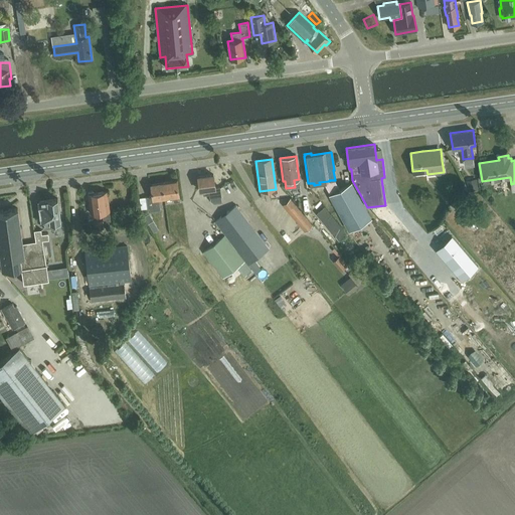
[(210,197),(220,196),(219,187),(215,188),(213,174),(197,176),(199,190),(203,190),(203,194),(209,194),(210,197)]
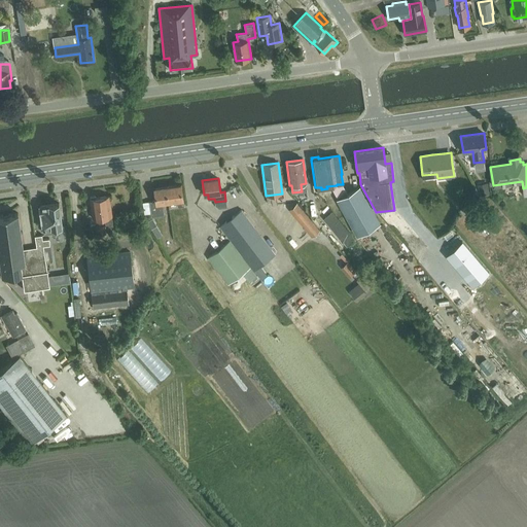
[(180,185),(166,187),(168,202),(177,200),(178,207),(184,206),(183,199),(182,199),(180,185)]
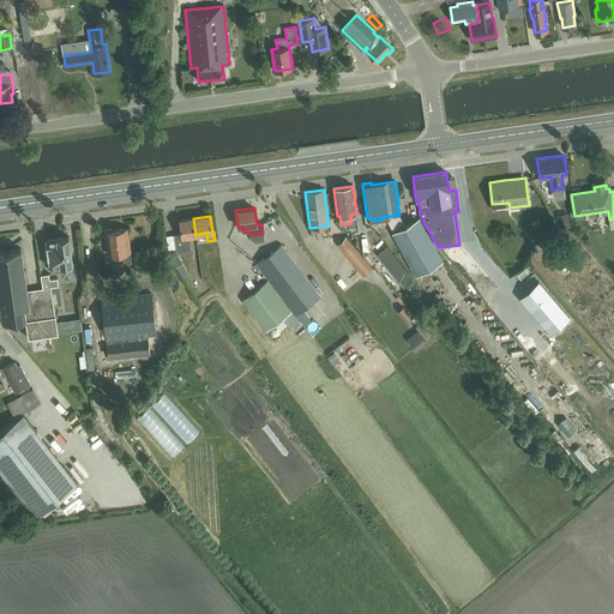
[(191,251),(188,236),(196,235),(193,218),(180,220),(181,234),(174,235),(176,252),(191,251)]
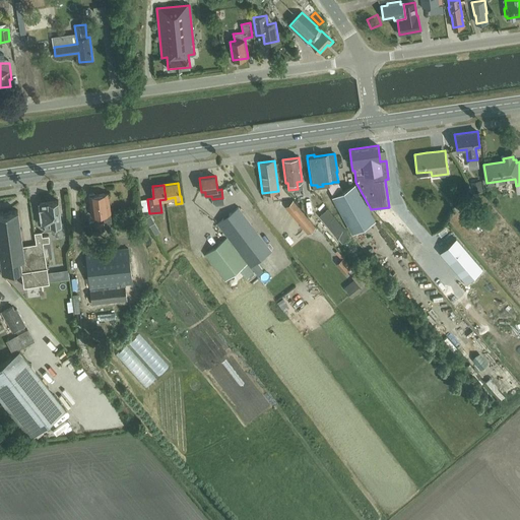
[(352,232),(374,220),(354,185),(333,197),(352,232)]
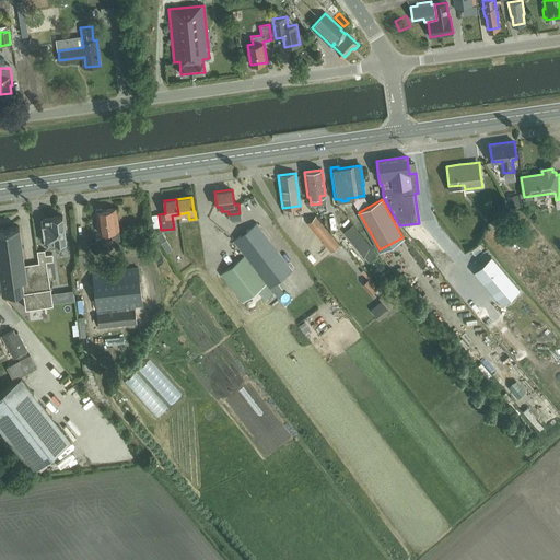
[(113,241),(119,240),(115,208),(96,211),(100,233),(112,231),(113,241)]
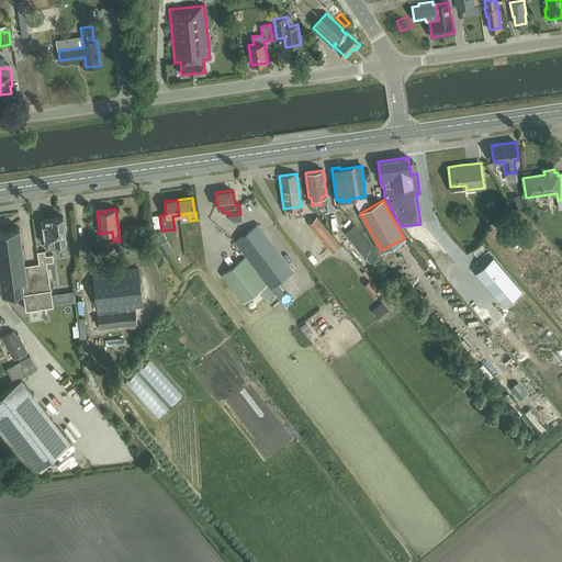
[(56,242),(66,240),(63,216),(42,220),(44,236),(45,244),(46,244),(47,248),(57,247),(56,242)]
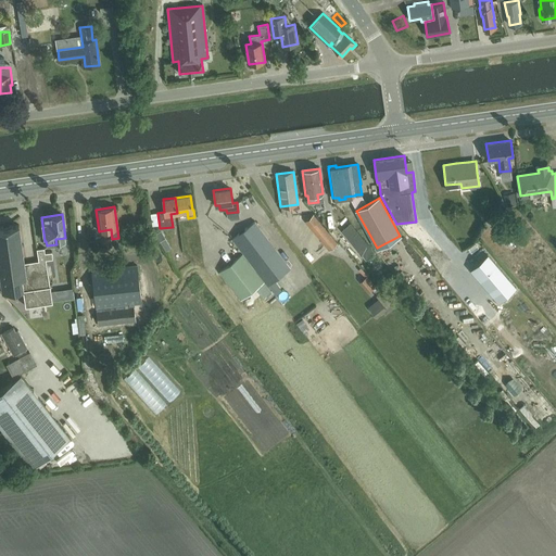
[(318,219),(310,227),(329,250),(338,243),(318,219)]
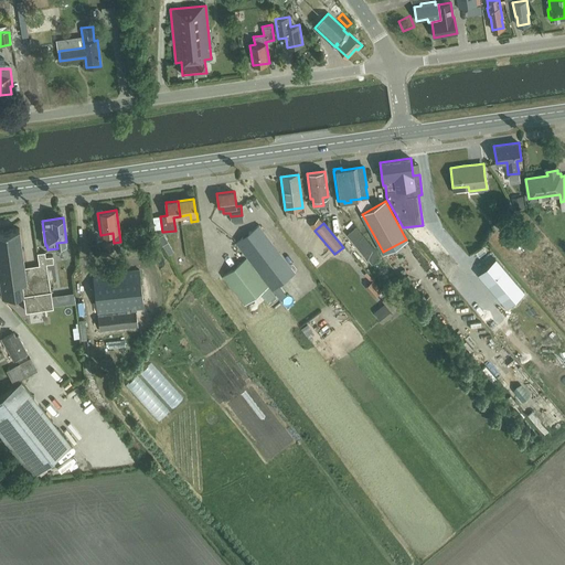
[(236,243),(247,258),(269,286),(272,289),(295,273),(259,225),(236,243)]
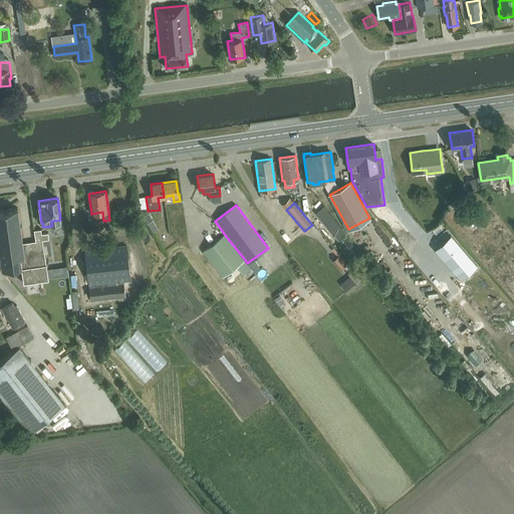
[(338,239),(345,233),(339,226),(339,225),(324,207),(315,214),(330,232),(332,231),(338,239)]
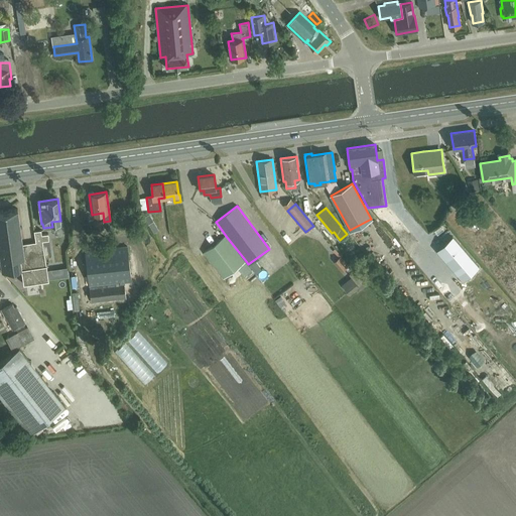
[(0,255),(2,270),(21,267),(22,270),(37,268),(39,282),(48,280),(42,242),(36,244),(37,253),(24,255),(18,209),(0,211),(0,255)]
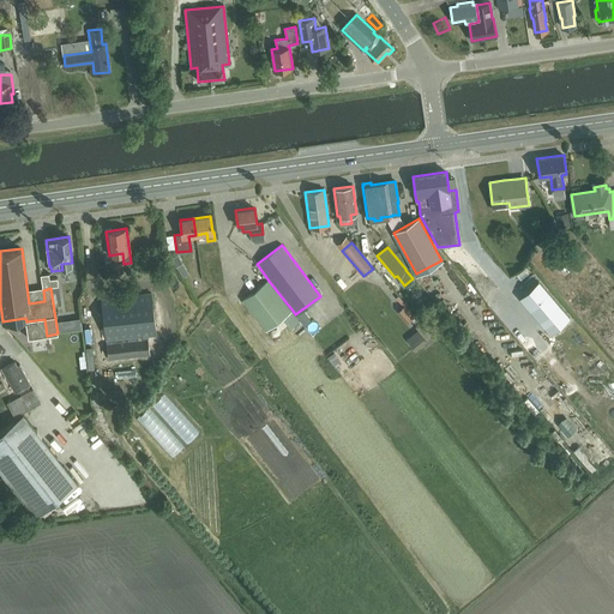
[(50,286),(58,286),(56,278),(49,280),(48,274),(41,275),(42,288),(43,290),(50,288),(50,286)]
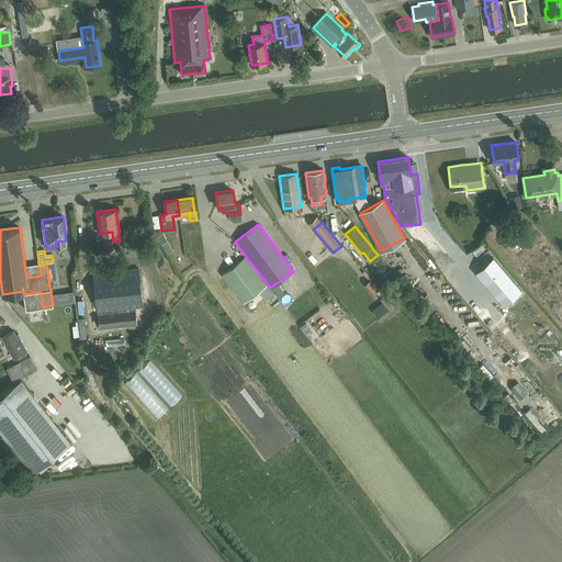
[(268,285),(268,284),(246,257),(222,274),(244,303),(259,291),(268,285)]
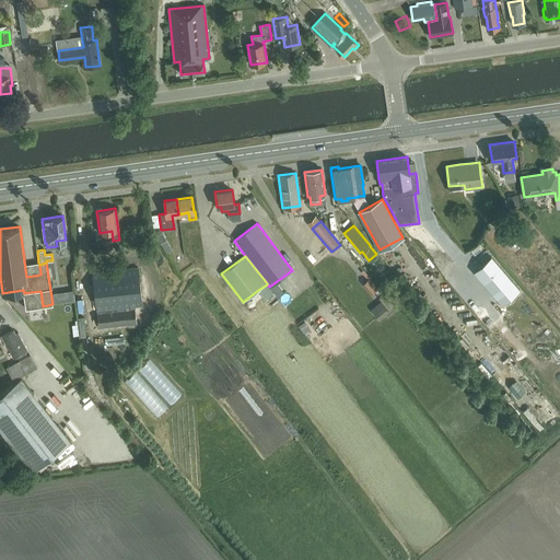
[(490,257),(474,271),(502,304),(520,290),(490,257)]
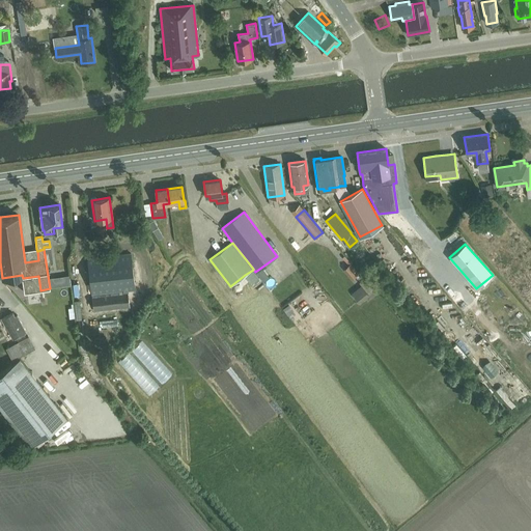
[(140,252),(87,258),(91,295),(92,295),(94,311),(130,307),(128,291),(144,289),(140,252)]
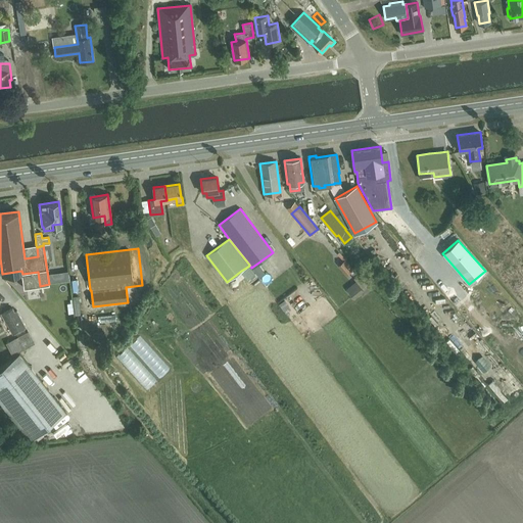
[(348,270),(354,266),(348,257),(342,262),(348,270)]
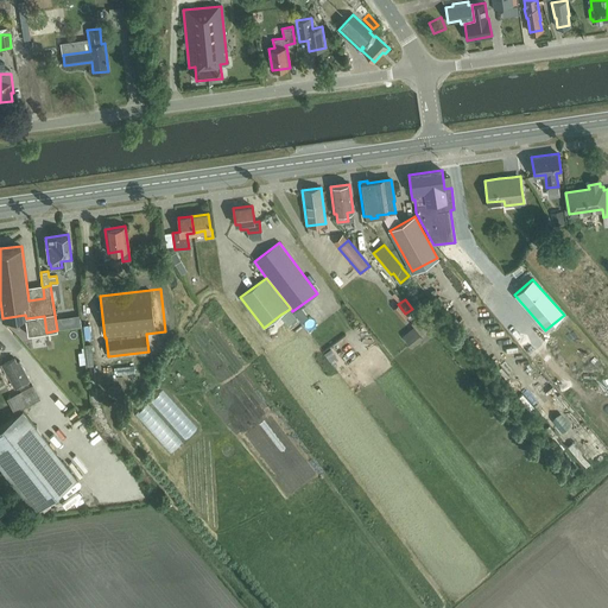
[(290,309),(280,315),(287,324),(297,318),(290,309)]
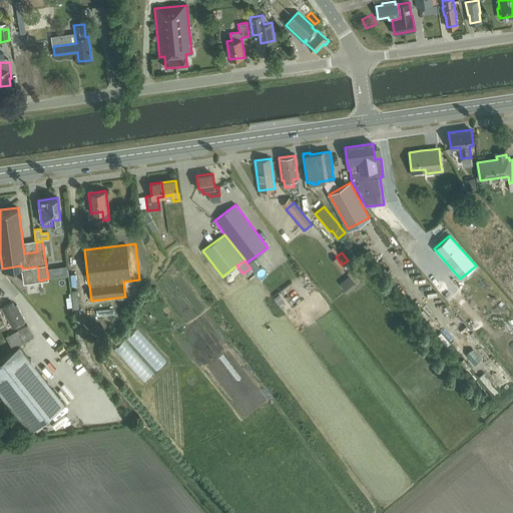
[(349,293),(358,286),(350,276),(340,283),(349,293)]
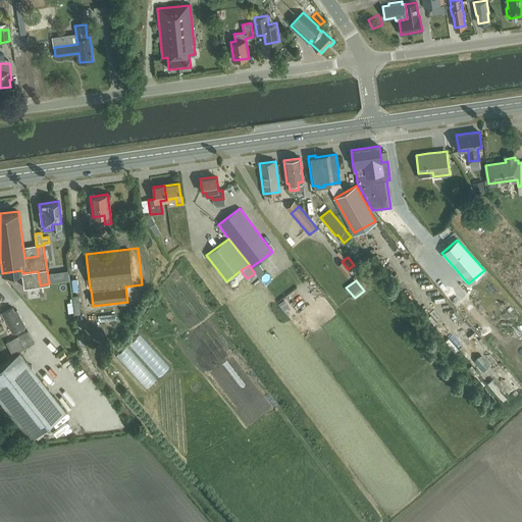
[(13,333),(25,326),(16,310),(14,311),(12,307),(1,313),(5,321),(6,320),(13,333)]
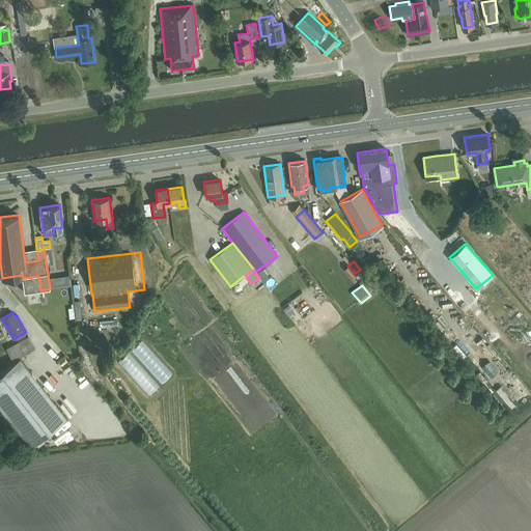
[(439,312),(430,315),(432,323),(441,318),(439,312)]
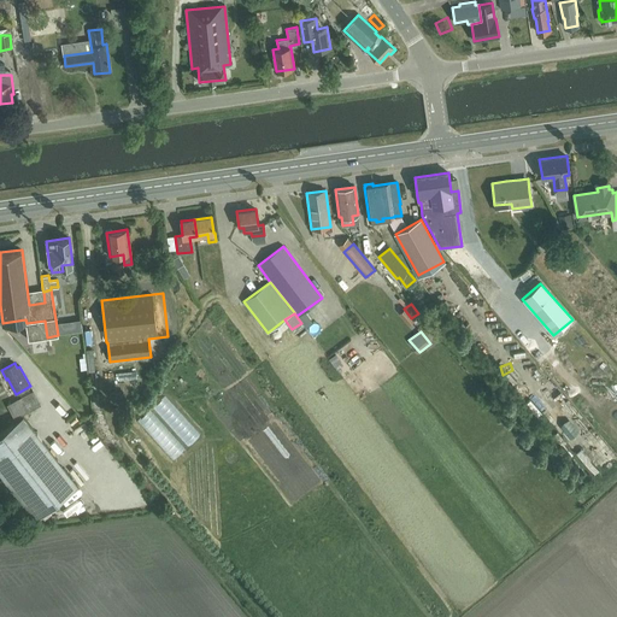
[(25,419),(0,439),(0,472),(36,518),(77,486),(25,419)]
